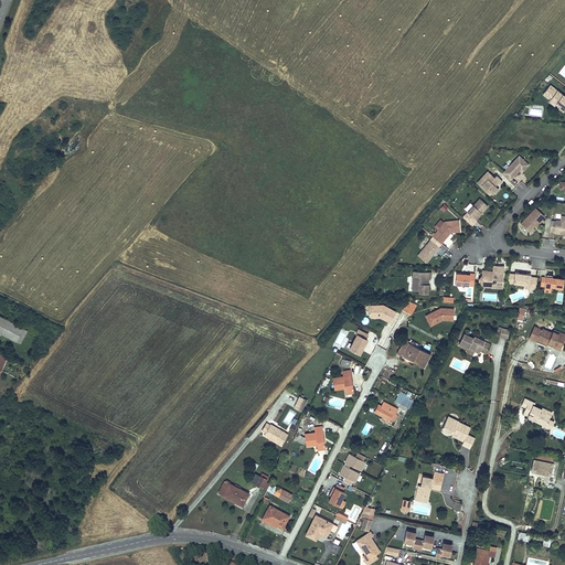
[(564,97),(550,85),(542,94),(548,99),(550,99),(551,97),(556,102),(555,103),(558,106),(557,108),(562,112),(564,107),(564,97)]
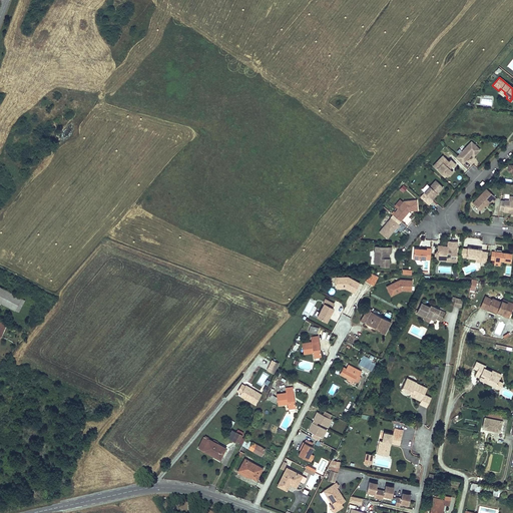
[(462,164),(471,154),(473,156),(479,150),(471,141),(456,157),(462,164)]
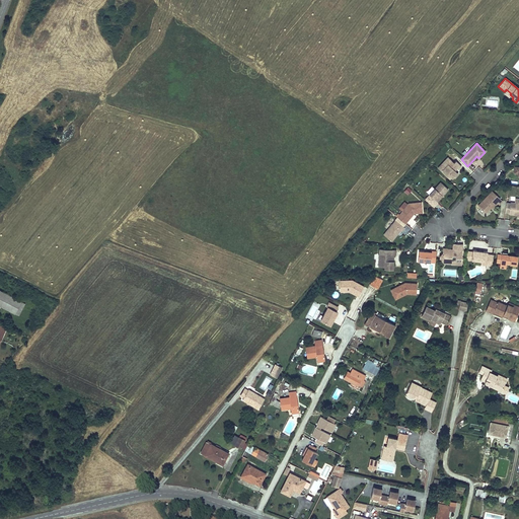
[(447,157),(437,168),(449,179),(455,172),(454,171),(457,168),(458,169),(460,166),(455,161),(454,162),(452,164),(450,162),(451,161),(447,157)]
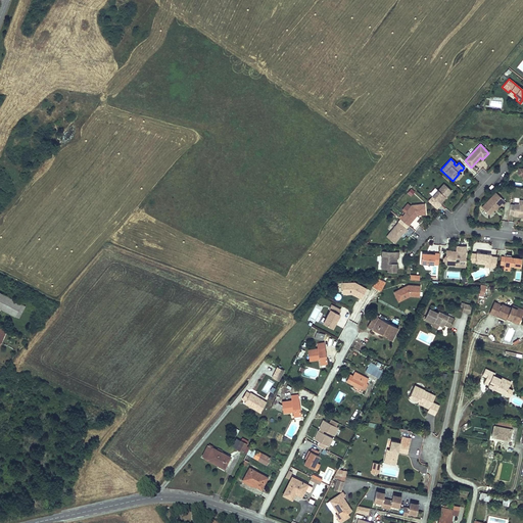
[(452,191),(443,184),(428,201),(436,208),(436,209),(441,204),(440,203),(444,198),(444,196),(446,196),(452,191)]
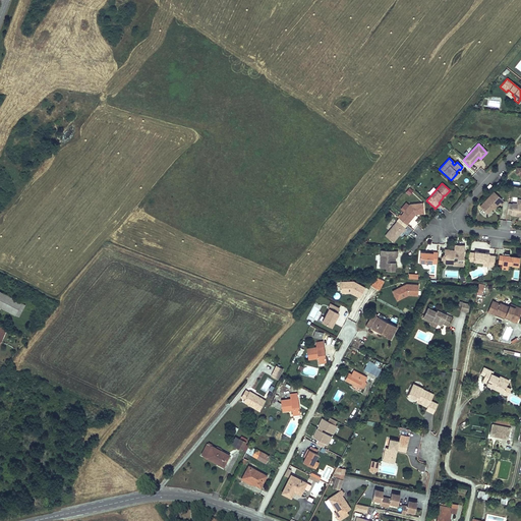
[(504,201),(494,192),(479,207),(487,214),(490,210),(490,209),(491,208),(493,208),(494,210),(499,205),(500,206),(504,201)]
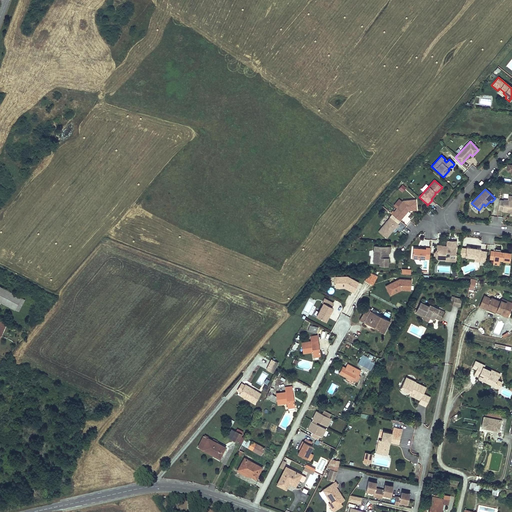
[(416,210),(415,200),(403,201),(392,214),(399,221),(408,211),(416,210)]
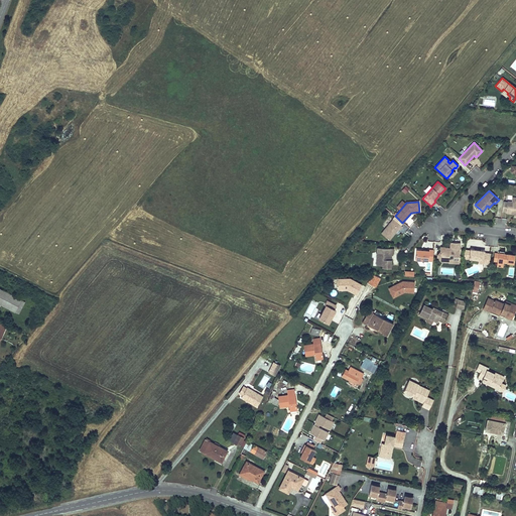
[(515,202),(511,202),(507,202),(505,213),(510,214),(514,214),(514,213),(515,213),(515,202)]
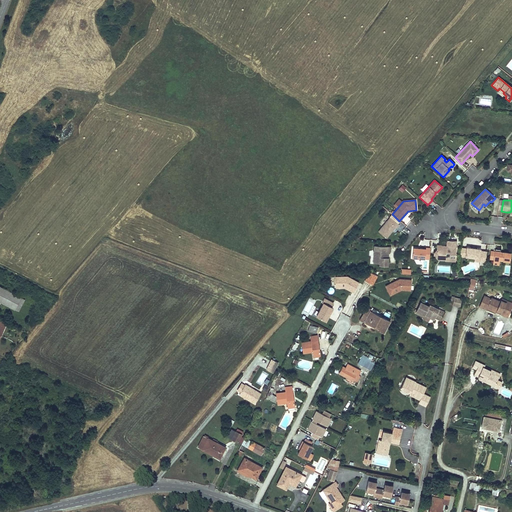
[(399,225),(390,218),(378,231),(386,238),(395,227),(396,228),(399,225)]
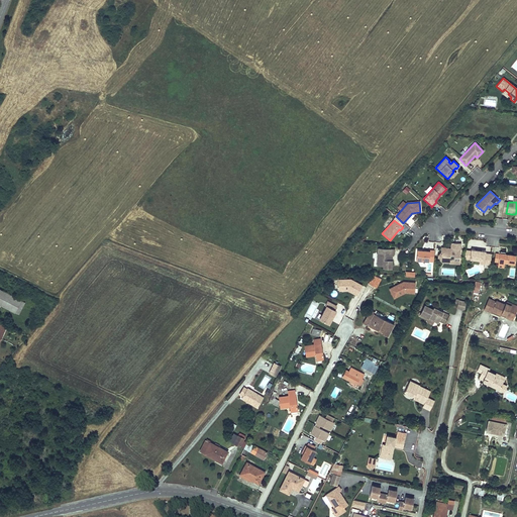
[(459,264),(460,243),(450,243),(450,248),(447,248),(447,249),(446,249),(445,248),(445,247),(440,247),(440,252),(439,253),(443,259),(449,260),(449,263),(449,264),(459,264)]
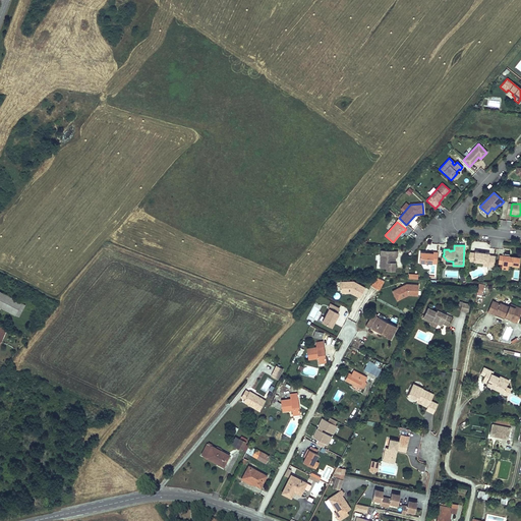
[(395,256),(397,256),(397,251),(381,250),(381,255),(384,255),(384,258),(382,262),(380,262),(380,268),(386,268),(386,270),(394,271),(395,263),(393,263),(394,256),(395,256)]
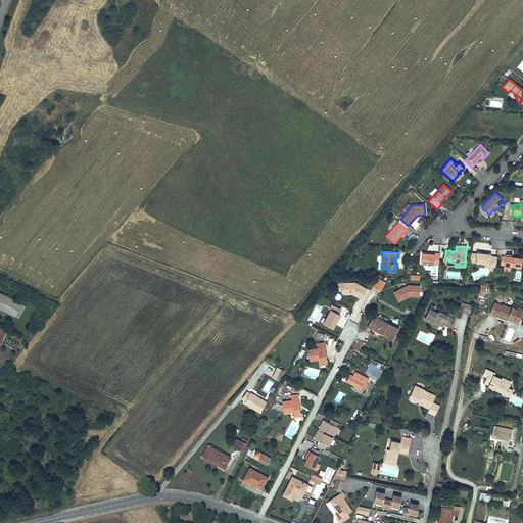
[(495,268),(496,256),(490,256),(490,254),(485,253),(485,254),(482,254),(482,253),(476,252),(476,253),(475,263),(484,264),(489,265),(488,268),(490,268),(495,268)]
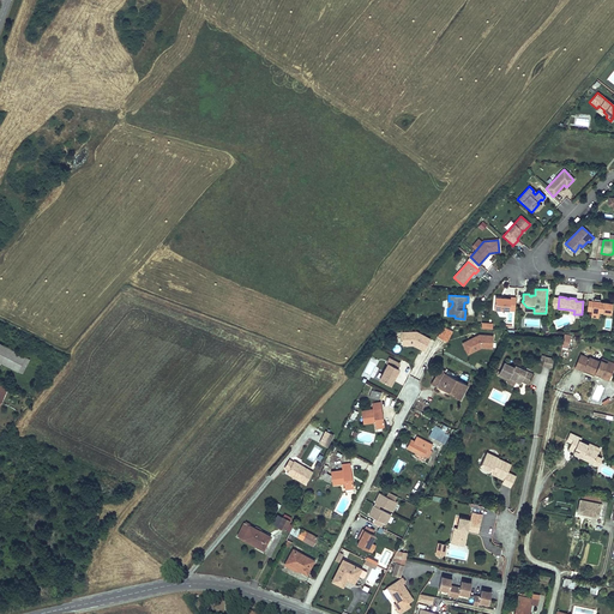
[(510,299),(495,298),(494,309),(509,311),(515,311),(516,298),(510,298),(510,299)]
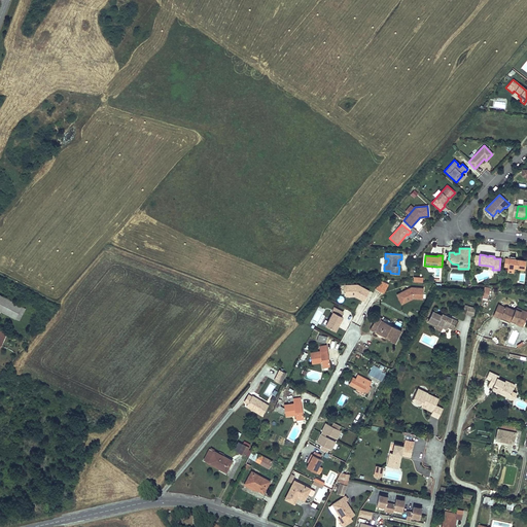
[(524,269),(525,260),(518,259),(518,260),(517,260),(515,260),(515,259),(515,257),(510,256),(510,258),(508,258),(508,259),(504,258),(503,267),(507,267),(506,272),(508,272),(511,273),(511,272),(514,272),(514,267),(517,268),(524,269)]
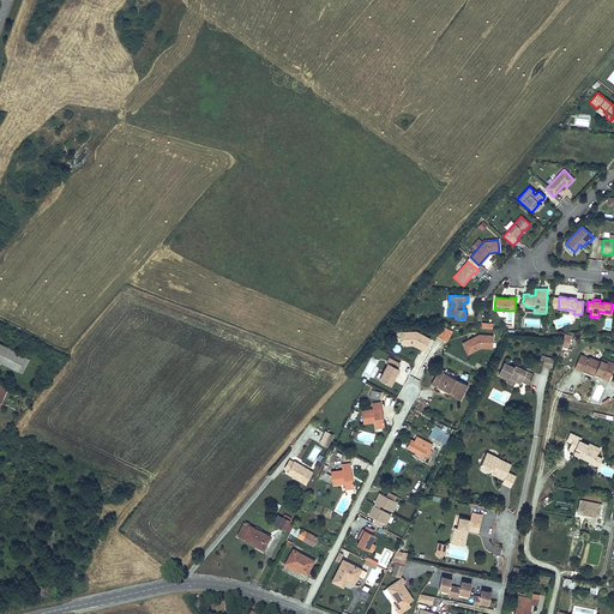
[(527,307),(522,301),(519,304),(519,306),(525,312),(534,312),(534,308),(527,307)]
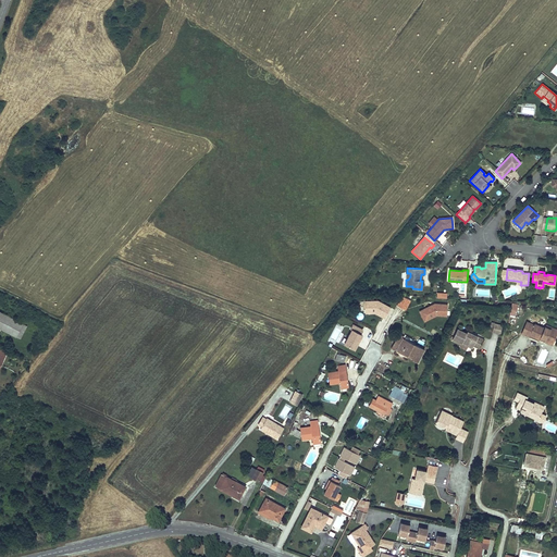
[(401,295),(397,306),(406,310),(411,299),(401,295)]
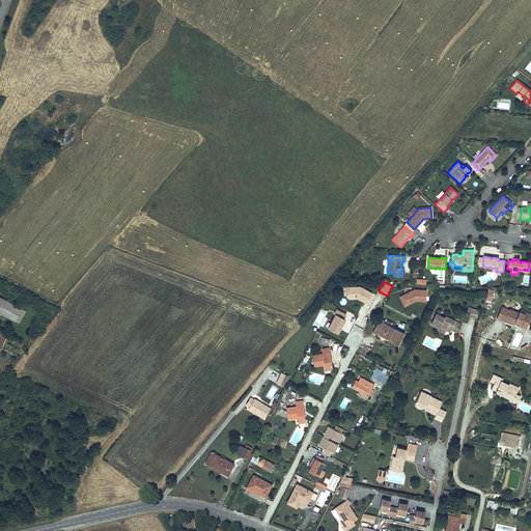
[(372,294),(361,287),(347,287),(347,300),(358,299),(366,304),(372,294)]
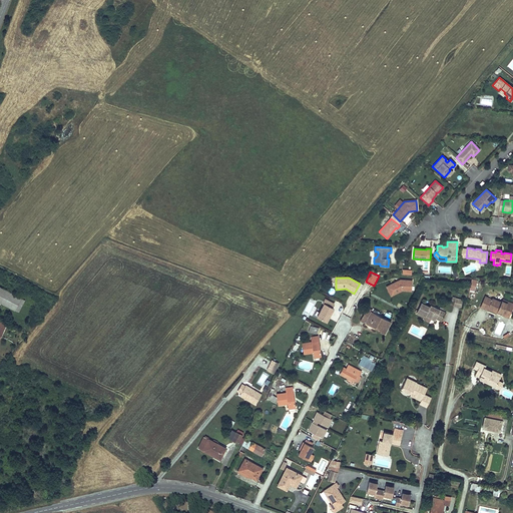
[(412,293),(413,281),(388,280),(388,292),(412,293)]
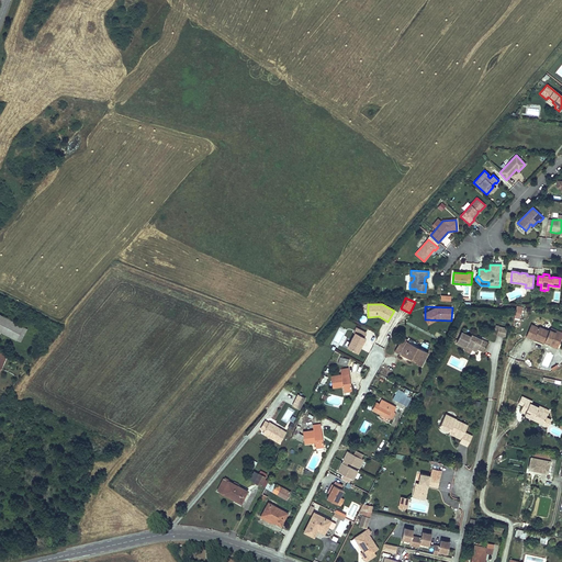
[(0,313),(0,328),(20,339),(26,326),(0,313)]
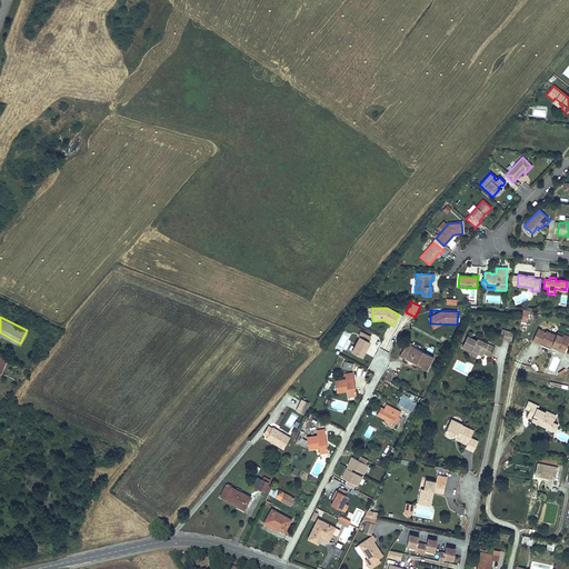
[(506,327),(505,335),(512,337),(515,329),(506,327)]
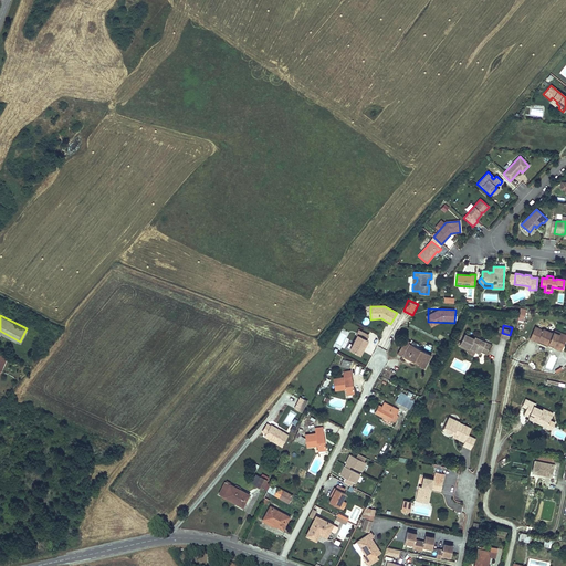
[(543,331),(535,327),(530,339),(537,343),(538,341),(547,345),(548,344),(561,349),(565,338),(553,333),(553,334),(543,329),(543,331)]
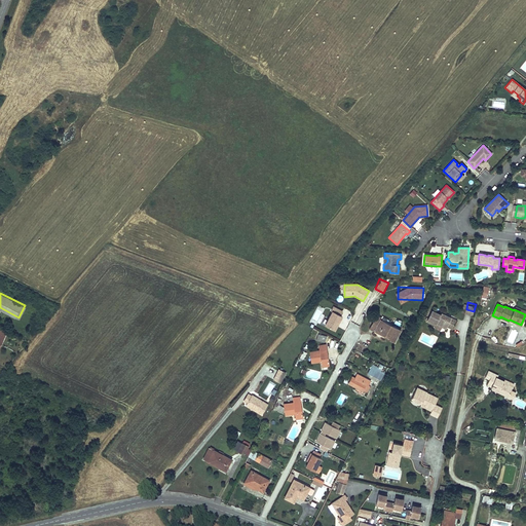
[(328,318),(329,320),(326,327),(335,332),(342,317),(339,316),(342,311),(334,307),(328,318)]
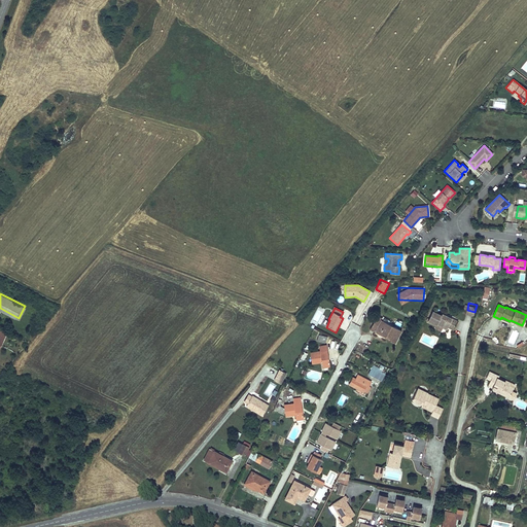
[(453,331),(457,322),(442,315),(440,318),(432,314),(428,323),(436,327),(437,323),(444,326),(443,328),(447,330),(448,328),(453,331)]
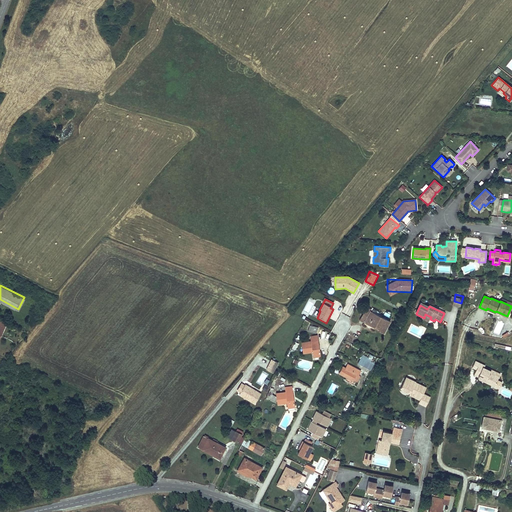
[(382,317),(370,312),(371,310),(367,308),(360,320),(364,323),(365,321),(376,327),(376,328),(384,333),(390,322),(382,317)]
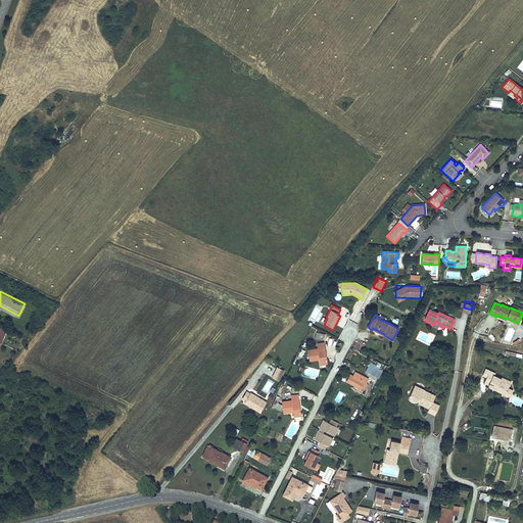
[(325,335),(318,332),(316,337),(322,340),(325,335)]
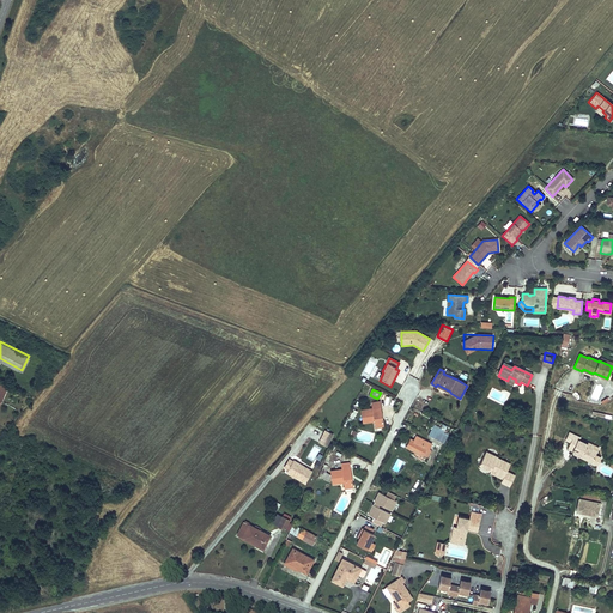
[(378,414),(382,414),(380,402),(371,404),(371,410),(360,411),(363,423),(374,422),(375,426),(383,425),(383,419),(380,420),(378,414)]
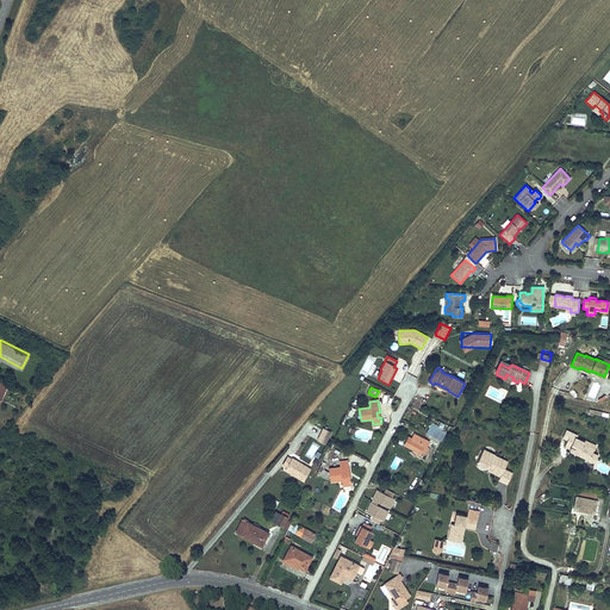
[(433,423),(427,433),(442,441),(447,430),(433,423)]
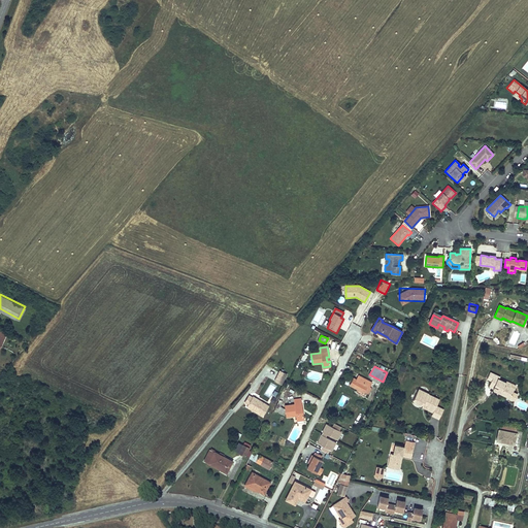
[(287,374),(279,370),(274,382),(281,385),(287,374)]
